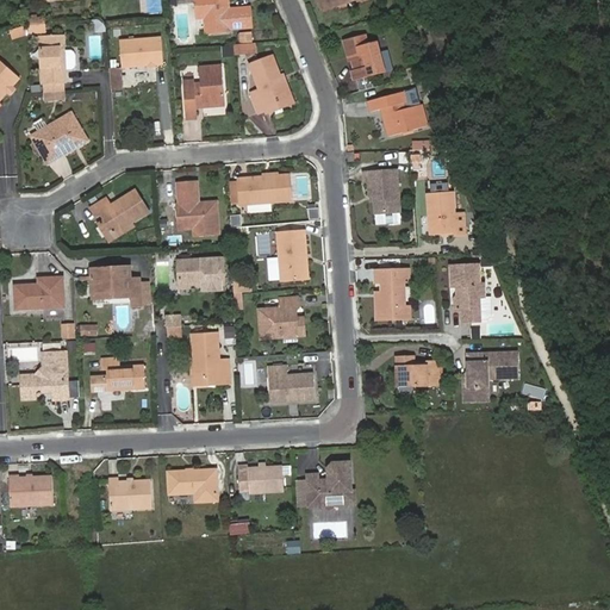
[(194,0),(197,19),(205,19),(210,18),(211,33),(231,32),(231,29),(254,26),(251,7),(229,10),(228,0),(194,0)]
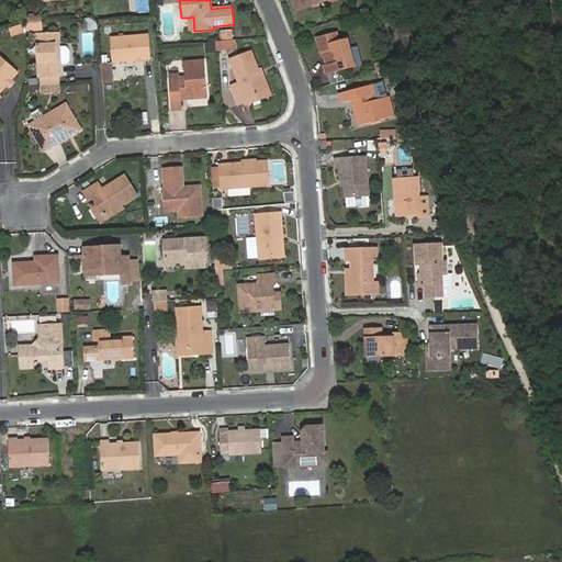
[(23,23),(10,27),(12,36),(24,32),(23,23)]
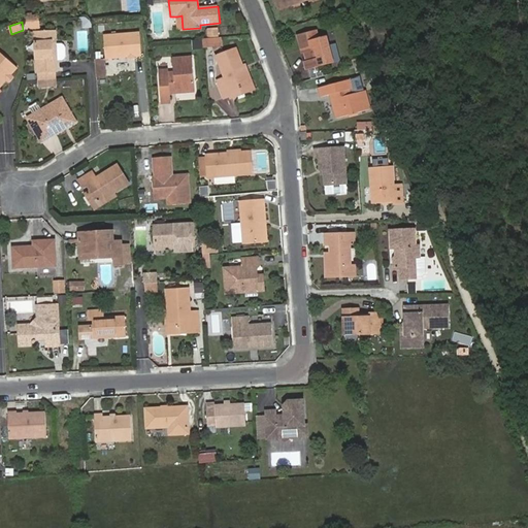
[(56,44),(56,30),(35,31),(37,72),(39,72),(55,71),(57,71),(57,61),(56,51),(56,44)]
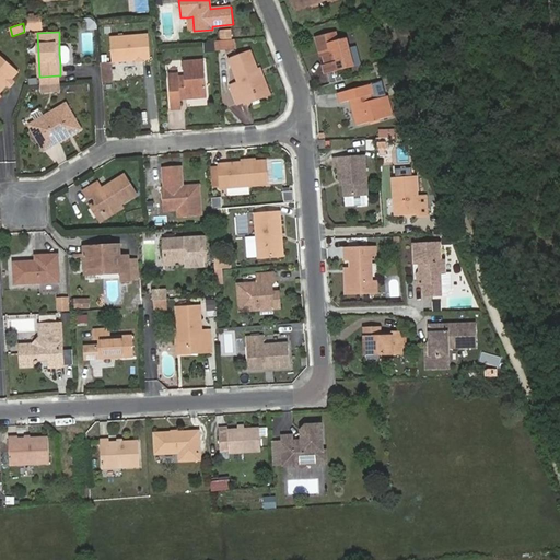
[(224,41),(233,39),(233,32),(223,32),(224,41)]
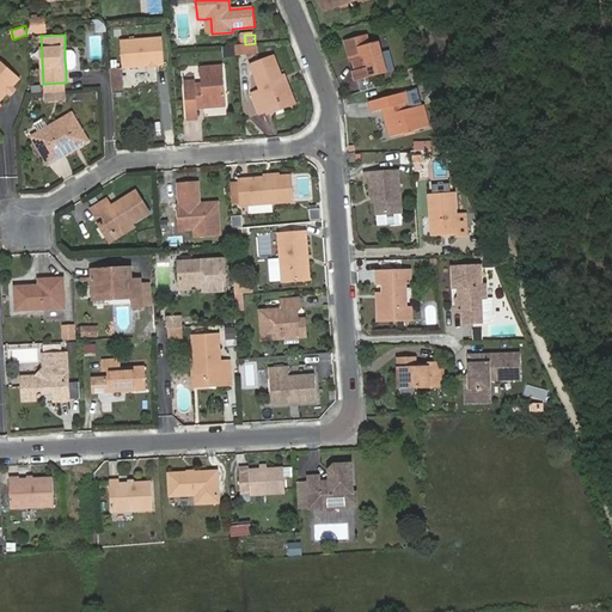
[(386,72),(384,63),(379,42),(369,44),(367,35),(346,41),(349,57),(353,57),(356,71),(354,71),(356,80),(386,72)]
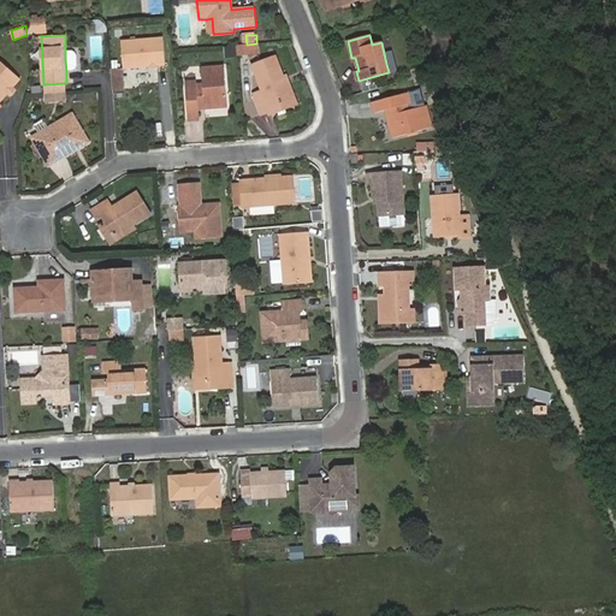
[(164,37),(122,41),(123,69),(150,66),(166,65),(164,37)]
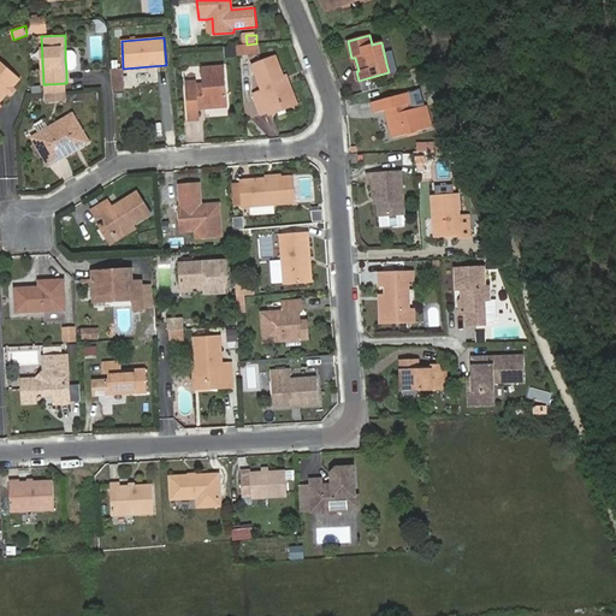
[(237,45),(238,54),(259,52),(258,43),(256,43),(247,45),(237,45)]
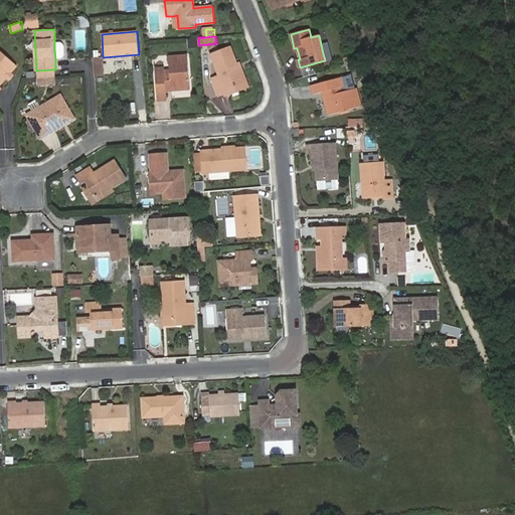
[(54,43),(54,49),(55,59),(60,58),(63,55),(63,46),(60,43),(54,43)]
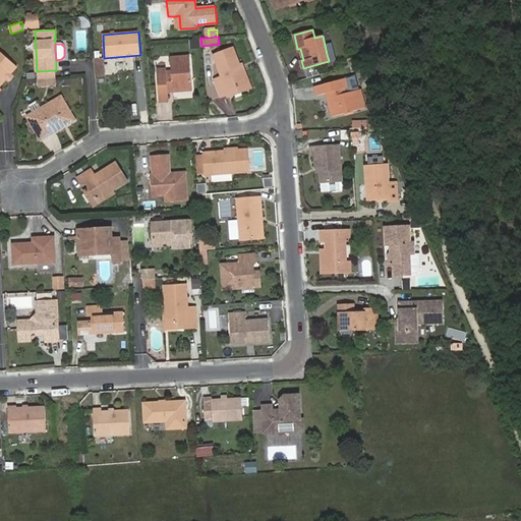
[(248,87),(233,48),(214,55),(222,76),(215,79),(222,97),(228,95),(248,87)]
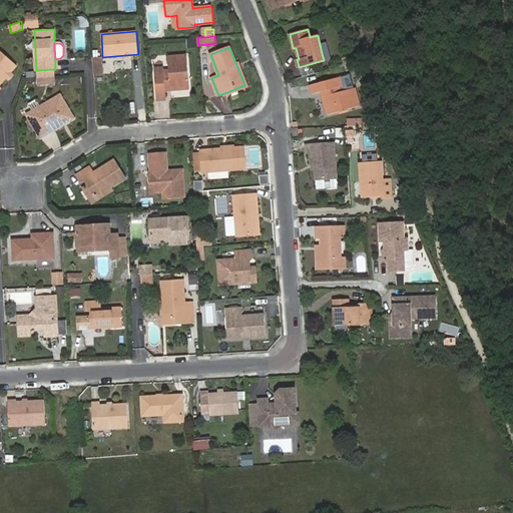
[(0,83),(5,77),(16,66),(0,51),(0,83)]
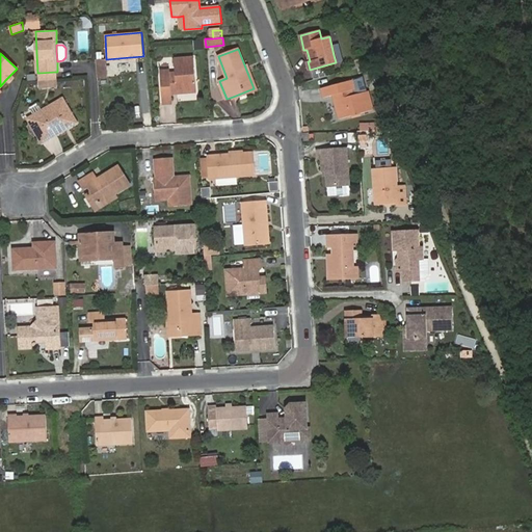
[(355,59),(357,68),(366,65),(364,57),(355,59)]
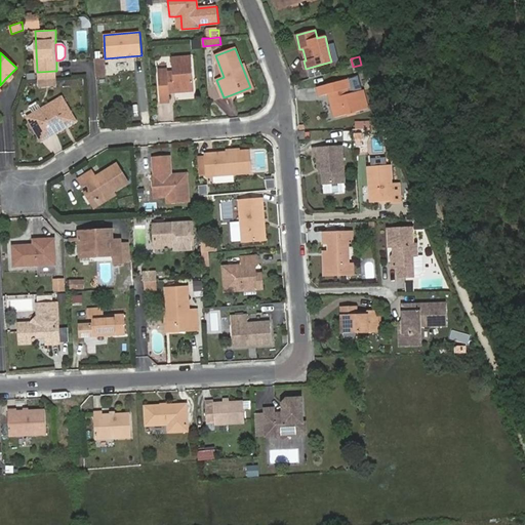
[(194,90),(192,57),(171,58),(172,72),(168,73),(168,70),(158,71),(160,102),(170,101),(169,87),(174,86),(174,91),(194,90)]
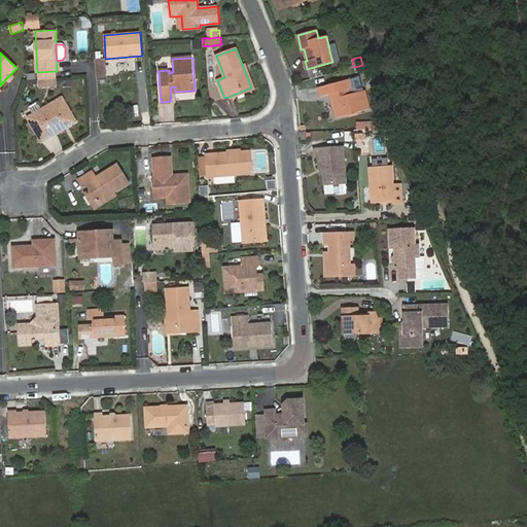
[(105,59),(96,59),(97,76),(107,76),(105,59)]
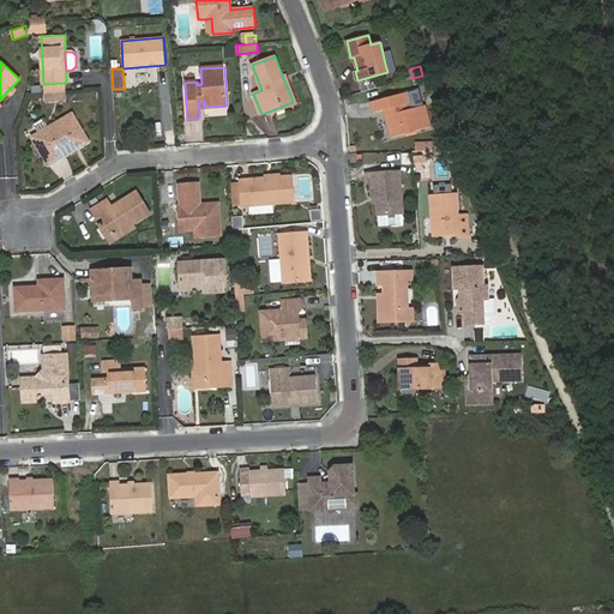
[(369,79),(356,82),(359,90),(371,88),(369,79)]
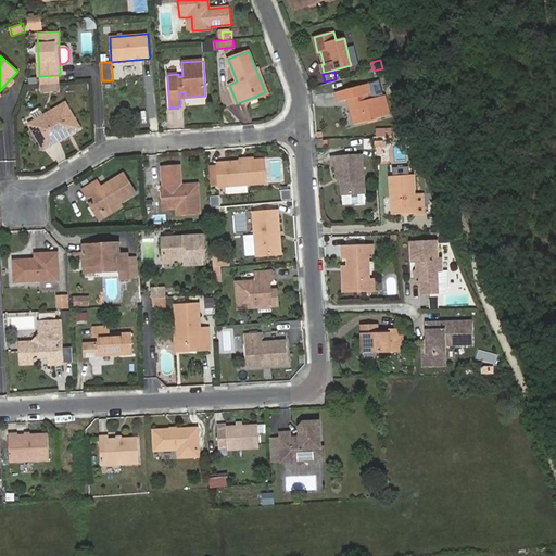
[(58,75),(41,76),(41,84),(58,83),(58,75)]
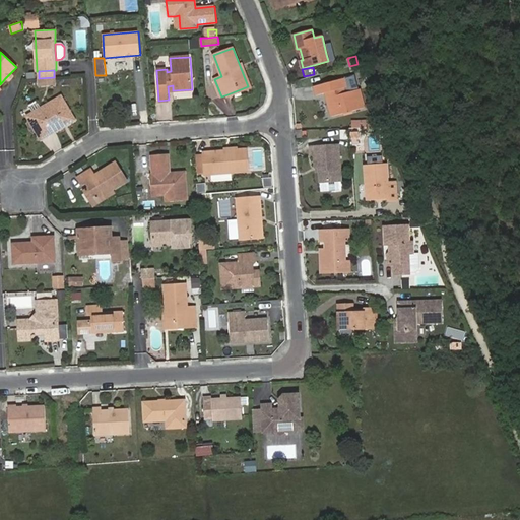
[(345,78),(315,86),(317,95),(331,91),(332,96),(327,98),(332,116),(365,108),(360,89),(346,92),(345,87),(348,86),(345,78)]
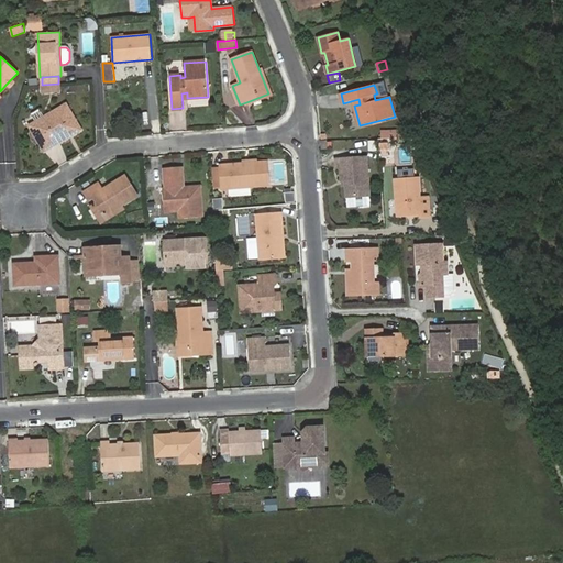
[(59,139),(70,132),(72,135),(81,130),(66,105),(30,125),(45,151),(61,142),(59,139)]
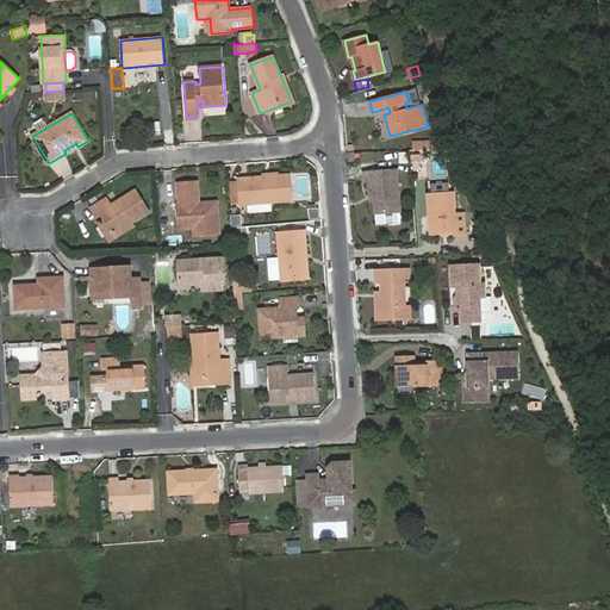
[(375,213),(400,211),(397,170),(363,173),(365,182),(369,182),(371,195),(374,195),(375,213)]
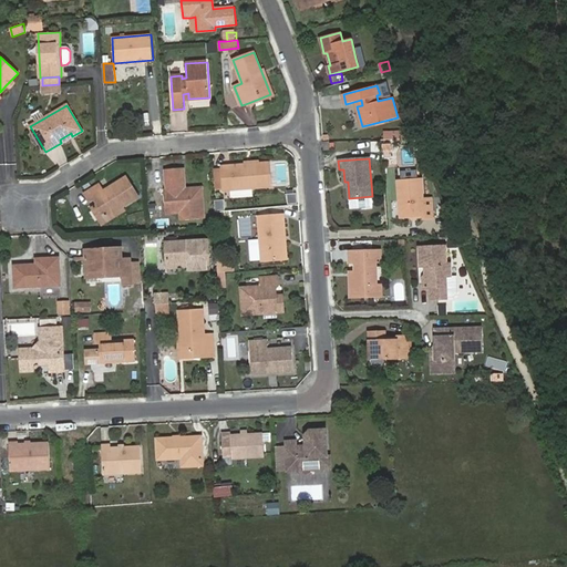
[(222,166),(224,189),(271,186),(269,163),(222,166)]
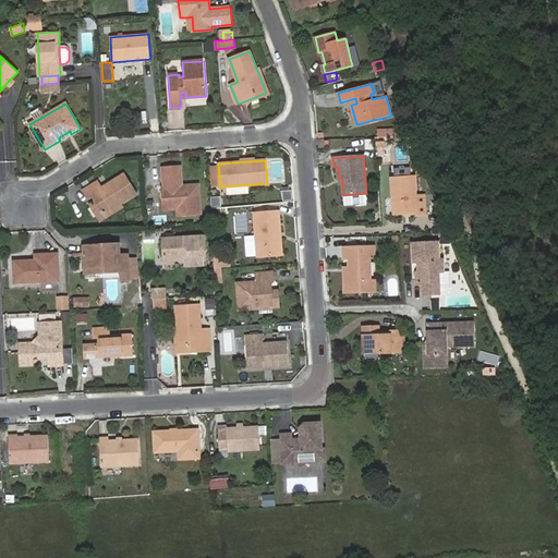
[(198,184),(182,186),(181,166),(164,167),(165,187),(161,187),(164,211),(178,210),(178,217),(201,215),(198,184)]
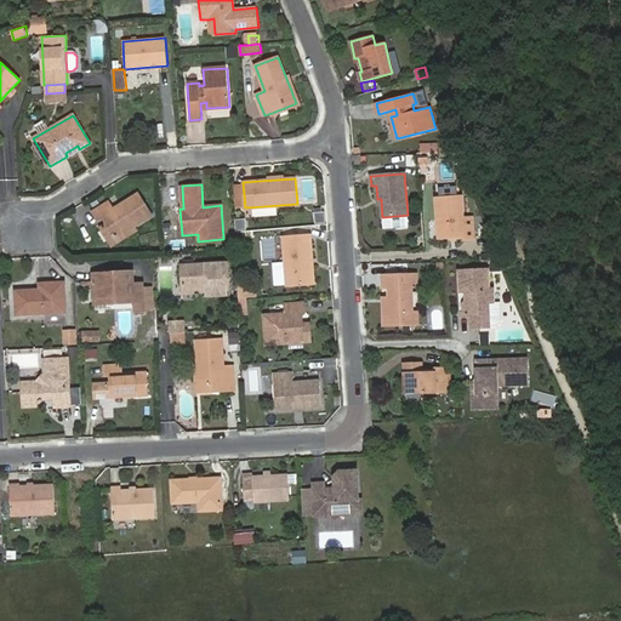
[(92,212),(97,220),(102,216),(115,238),(152,216),(138,193),(113,209),(109,203),(92,212)]
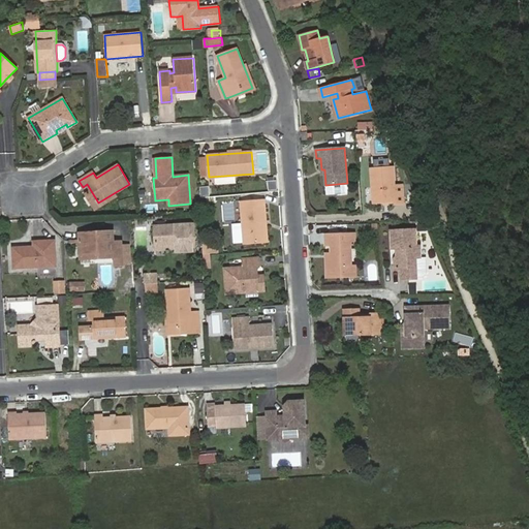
[(396,200),(396,204),(404,203),(403,186),(395,186),(394,167),(371,168),(374,203),(396,200)]
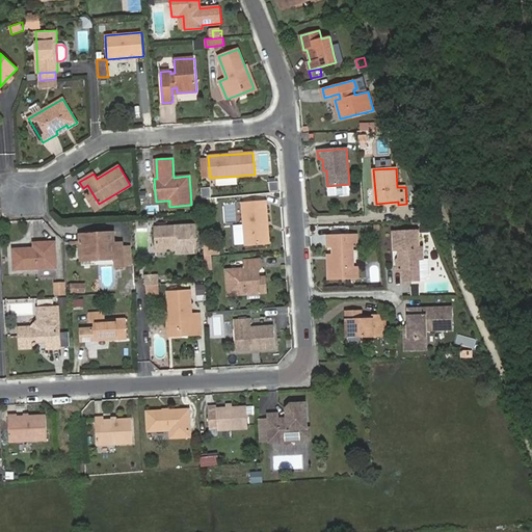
[(244,225),(246,245),(265,243),(263,221),(267,221),(266,202),(242,203),(244,225)]
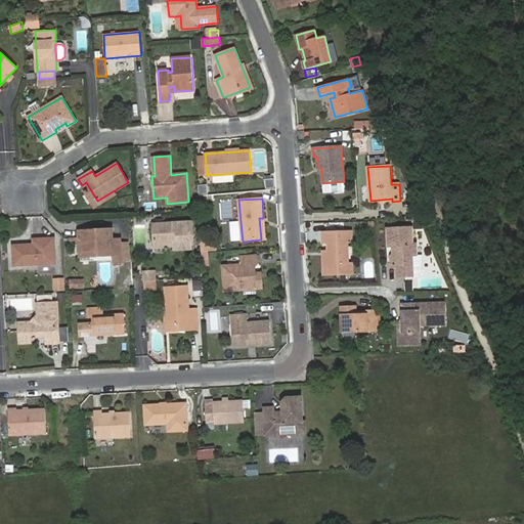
[(154,224),(155,247),(162,247),(164,245),(169,245),(172,246),(175,246),(175,250),(193,249),(191,222),(154,224)]
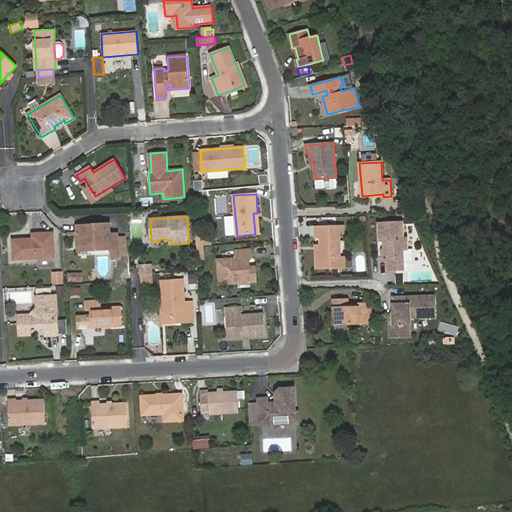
[(225,218),(227,237),(237,236),(235,217),(225,218)]
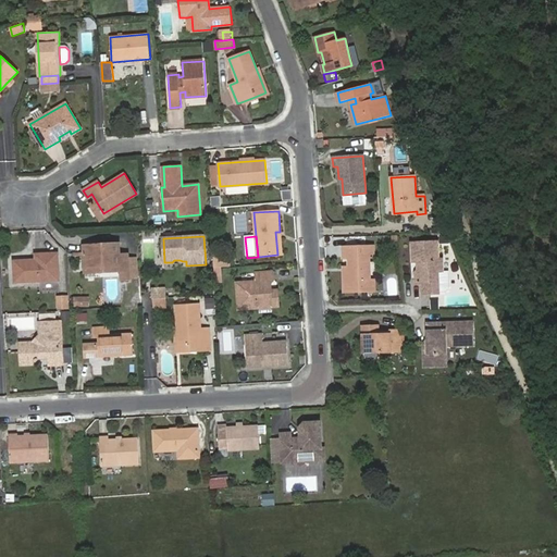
[(443,258),(438,259),(438,242),(411,243),(412,261),(418,261),(418,270),(416,272),(417,283),(422,283),(422,294),(438,293),(438,292),(445,292),(448,289),(449,287),(448,271),(443,271),(443,258)]
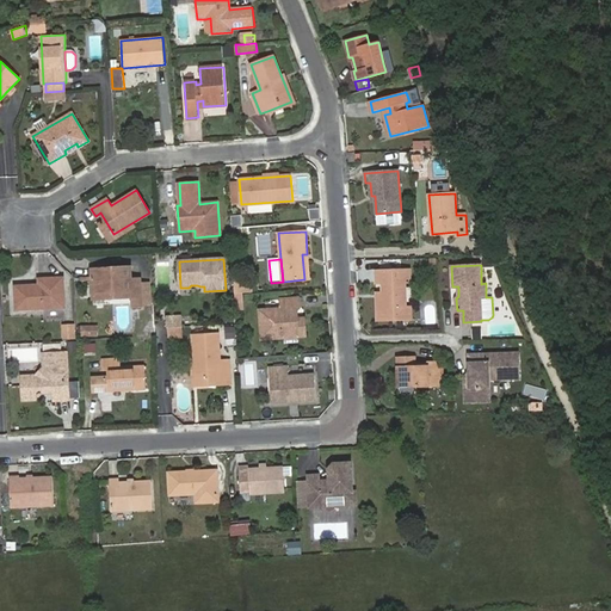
[(134,307),(142,307),(141,279),(131,279),(131,267),(91,270),(92,277),(92,281),(92,290),(133,289),(134,307)]
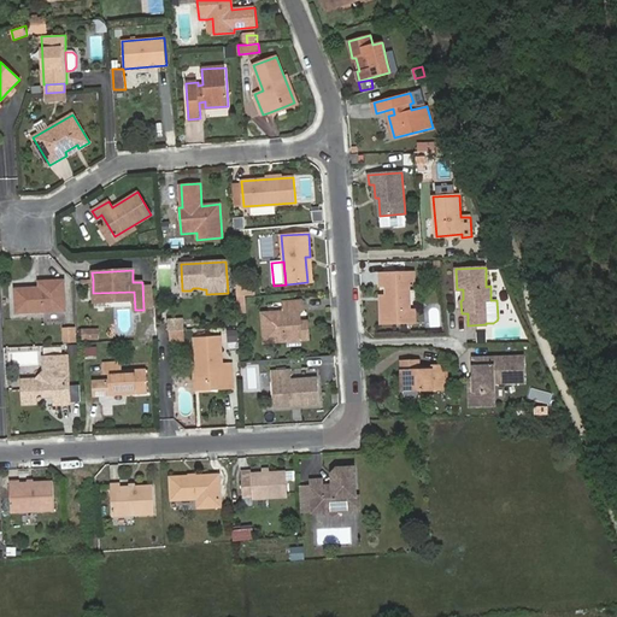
[(381,297),(382,323),(415,322),(415,310),(410,310),(409,286),(413,285),(413,272),(380,274),(381,287),(387,287),(387,295),(381,297)]
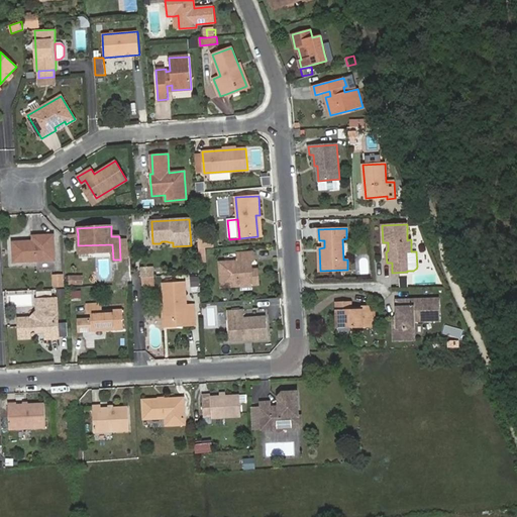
[(13,242),(14,263),(55,260),(54,235),(33,236),(33,241),(13,242)]
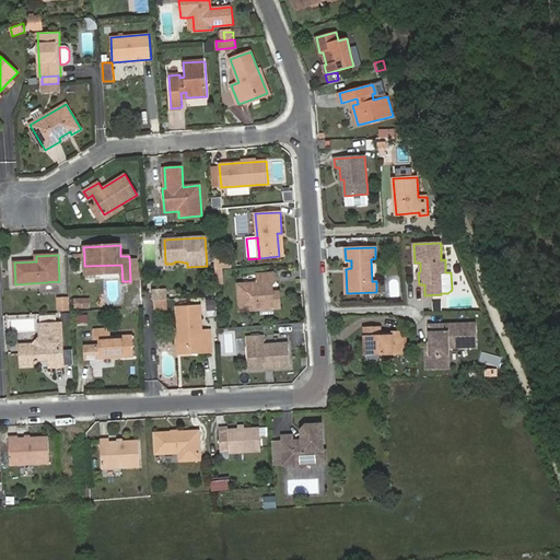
[(225,266),(225,257),(217,258),(218,267),(225,266)]
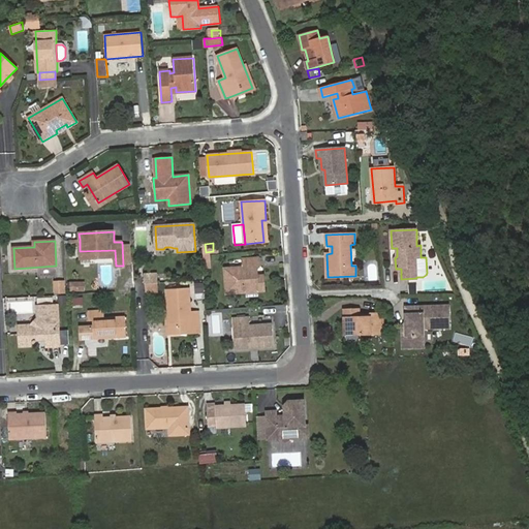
[(257,267),(259,267),(258,258),(243,259),(244,267),(225,269),(227,293),(265,290),(265,283),(258,283),(257,267)]
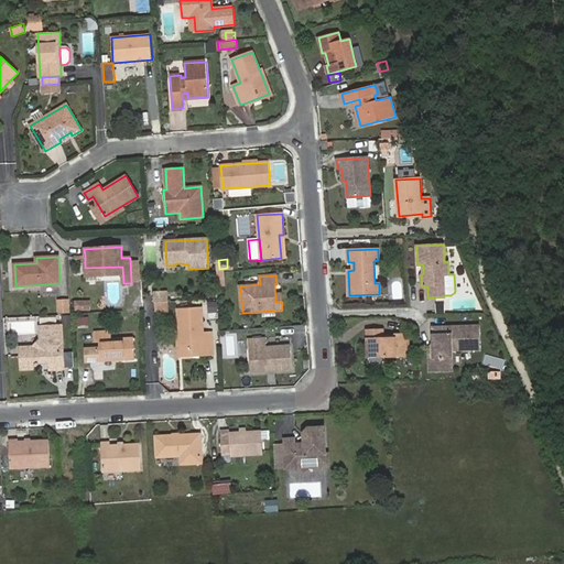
[(216,285),(206,286),(207,297),(216,297),(216,285)]
